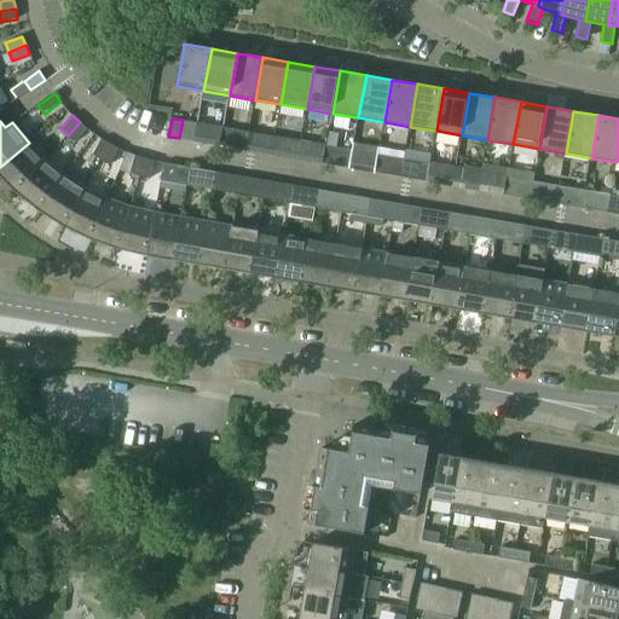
[(80,122),(68,136),(75,143),(87,128),(80,122)]
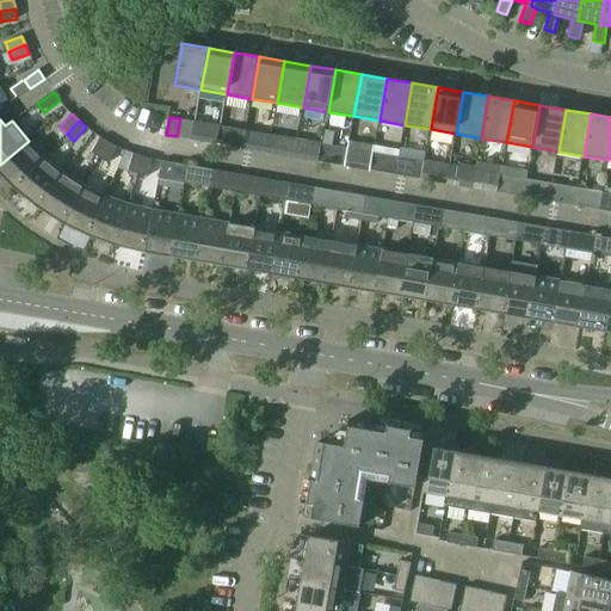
[(192,140),(203,141),(207,123),(196,122),(192,140)]
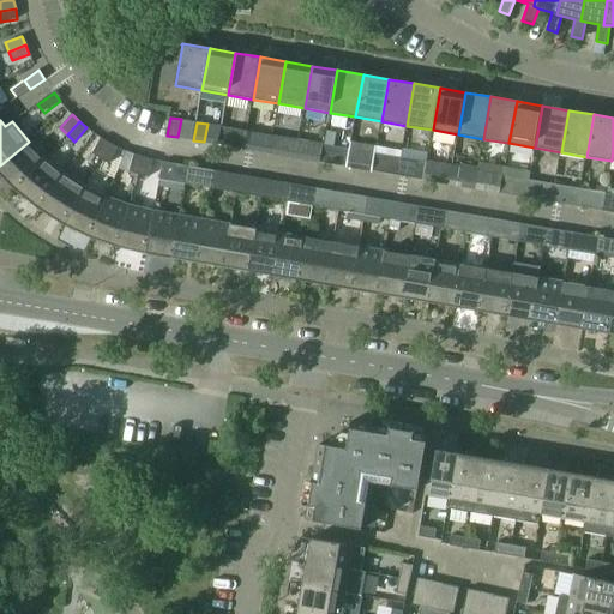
[(218,144),(229,146),(233,128),(222,126),(218,144)]
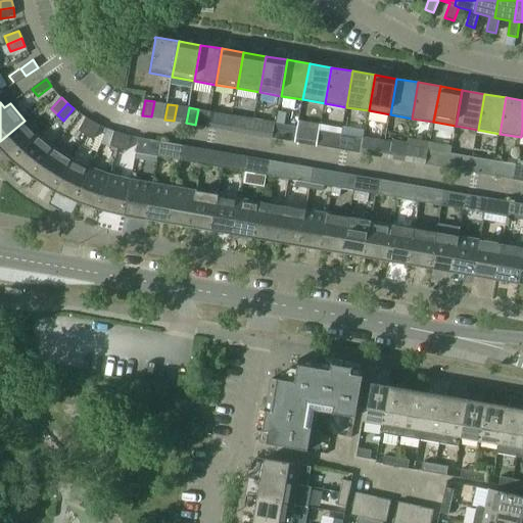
[(210,111),(208,127),(217,129),(220,113),(210,111)]
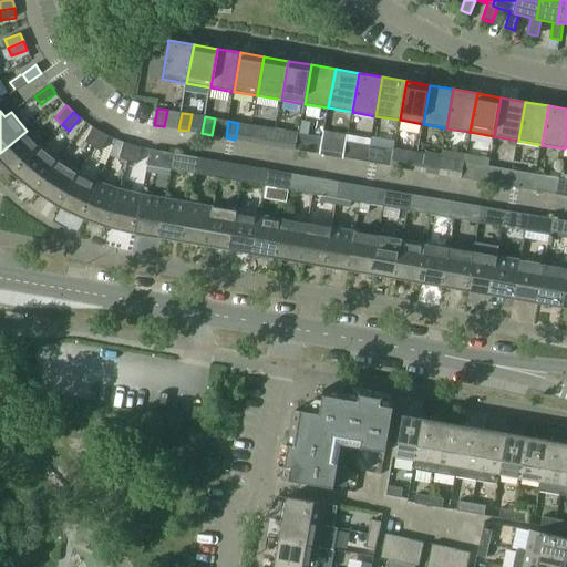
[(251,125),(249,142),(259,143),(261,126),(251,125)]
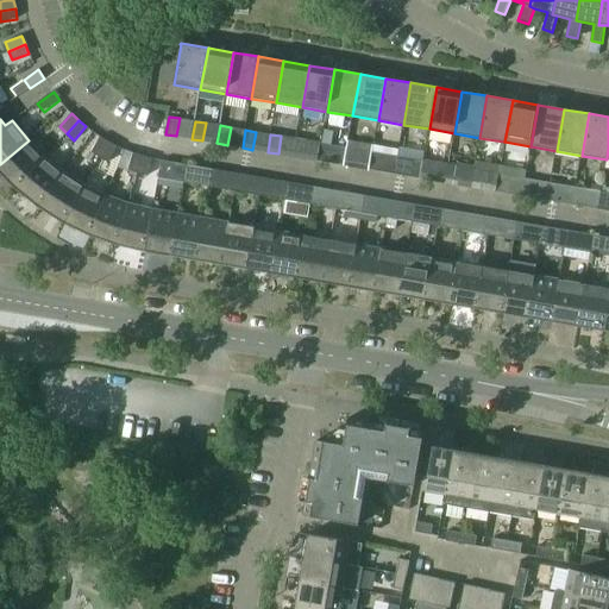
[(322,135),(321,143),(332,145),(334,145),(336,137),(322,135)]
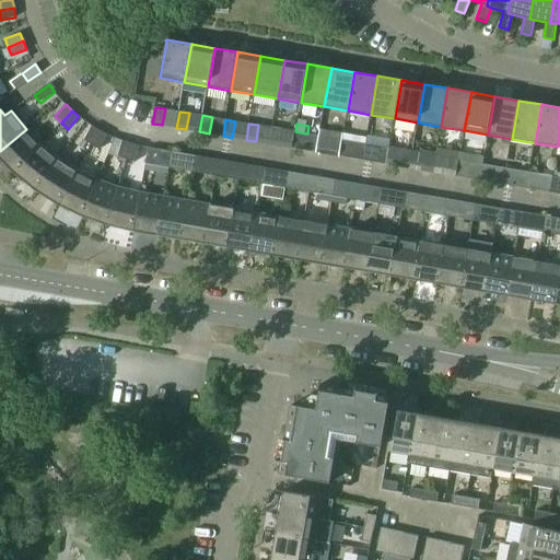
[(84,140),(92,144),(101,130),(92,126),(84,140)]
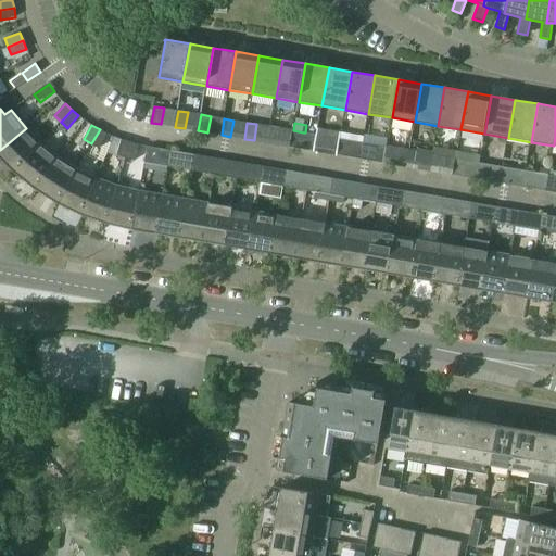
[(267,142),(277,144),(280,128),(270,126),(267,142)]
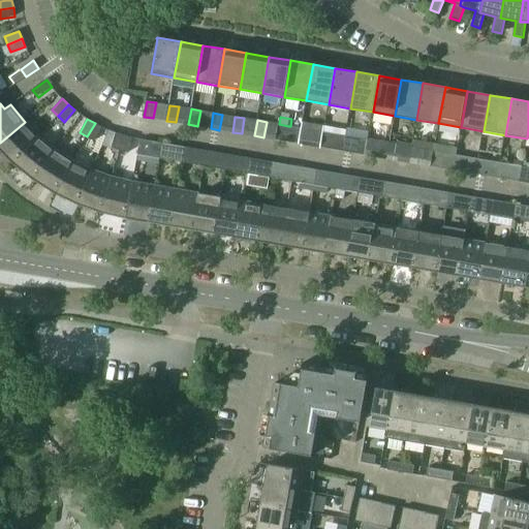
[(0,143),(0,149),(14,164),(39,136),(25,122),(0,143)]
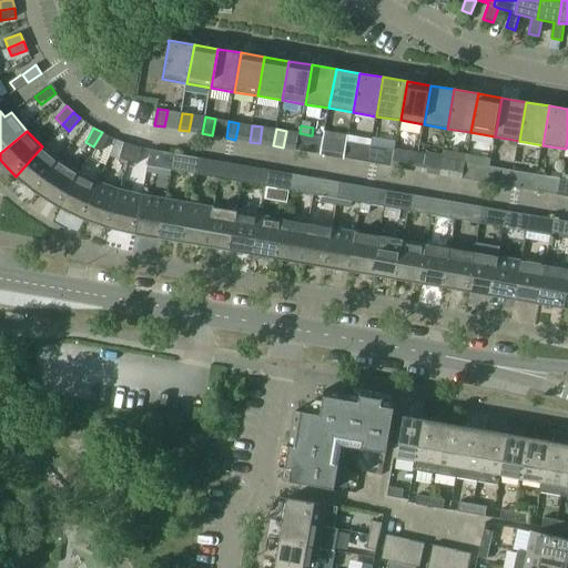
[(102,132),(93,146),(102,151),(110,137),(102,132)]
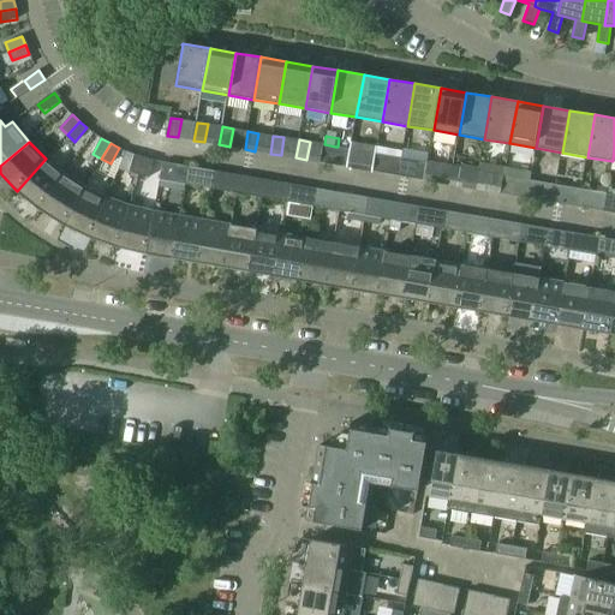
[(321,162),(332,165),(335,147),(324,144),(321,162)]
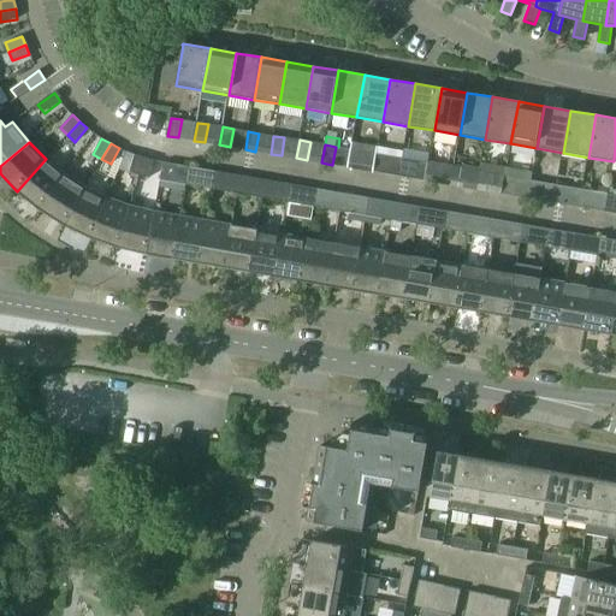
[(348,167),(359,169),(362,150),(351,149),(348,167)]
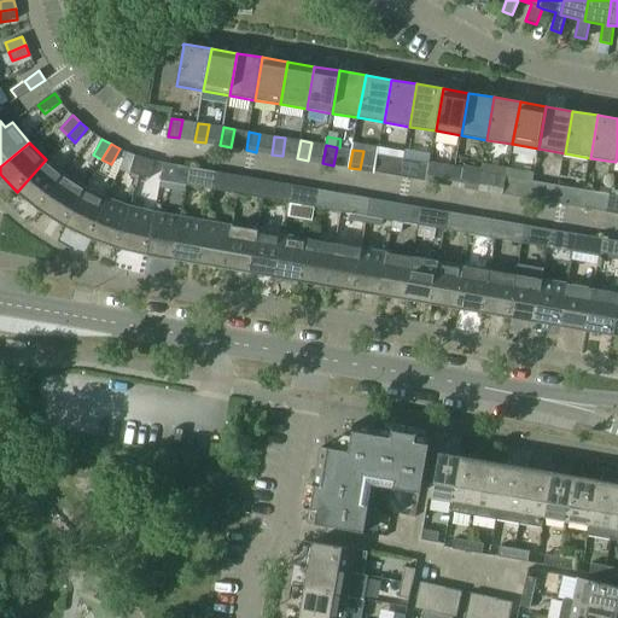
[(128,152),(120,170),(130,173),(140,175),(145,158),(135,156),(128,152)]
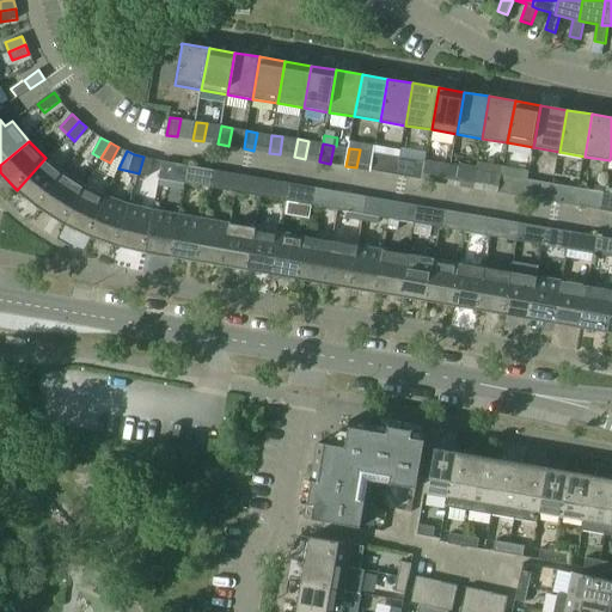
[(374,153),(372,171),(383,172),(385,154),(374,153)]
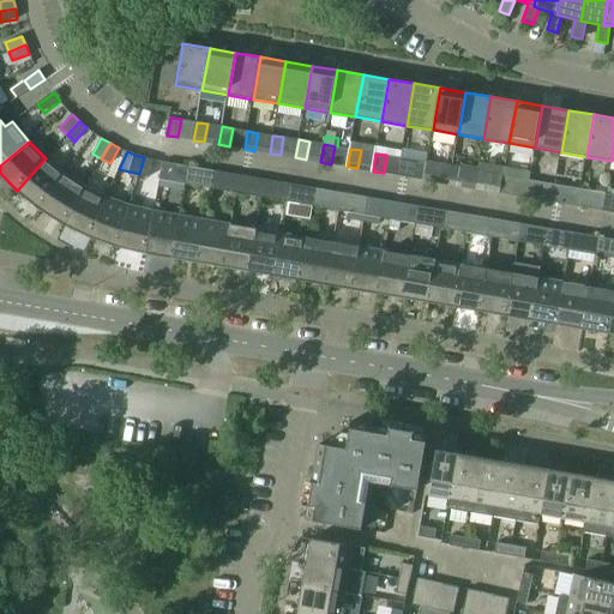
[(144,157),(139,174),(150,178),(155,160),(144,157)]
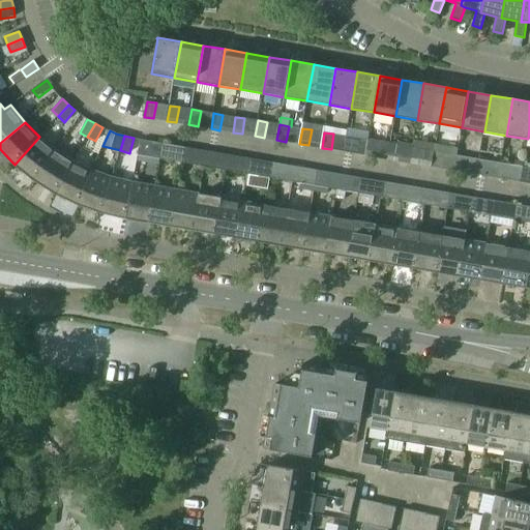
[(346,136),(344,151),(353,153),(355,138),(346,136)]
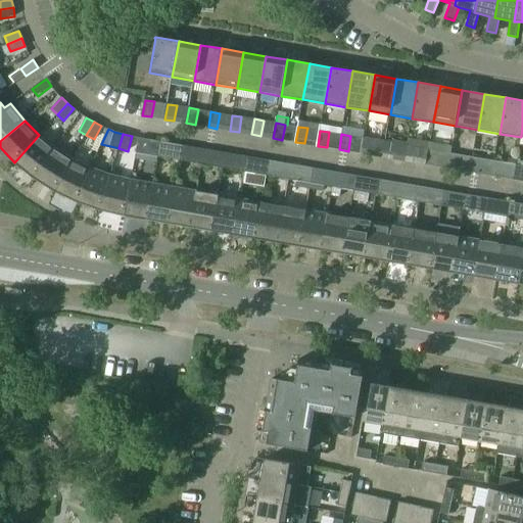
[(14,162),(34,178),(55,148),(39,135),(14,162)]
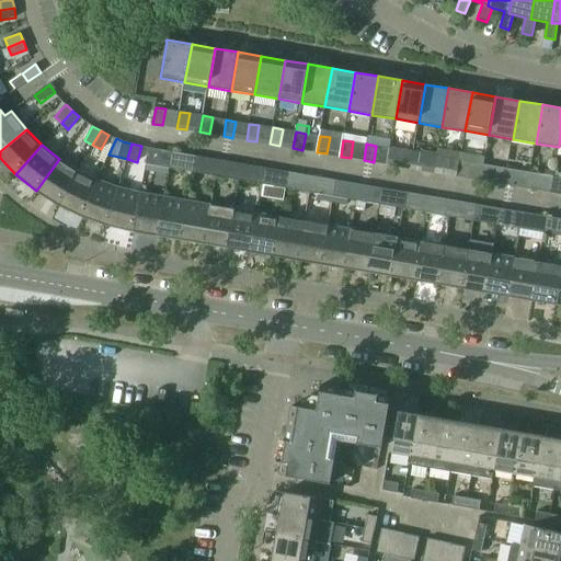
[(170,168),(173,151),(149,148),(145,170),(159,172),(160,167),(170,168)]
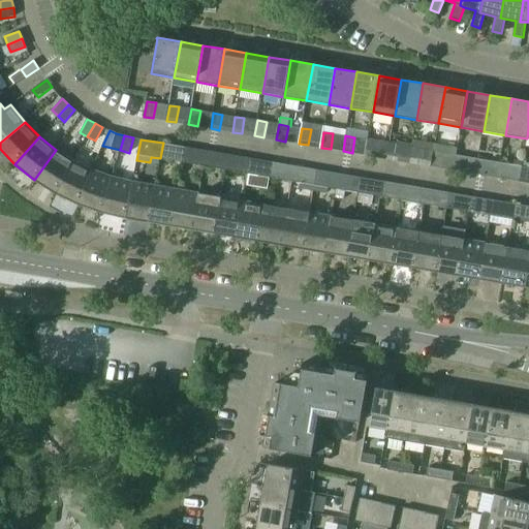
[(390,144),(368,139),(365,155),(386,159),(390,144)]
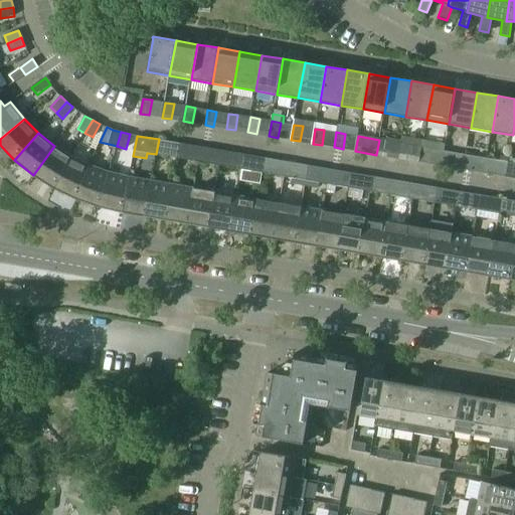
[(168,141),(159,139),(156,154),(165,156),(168,141)]
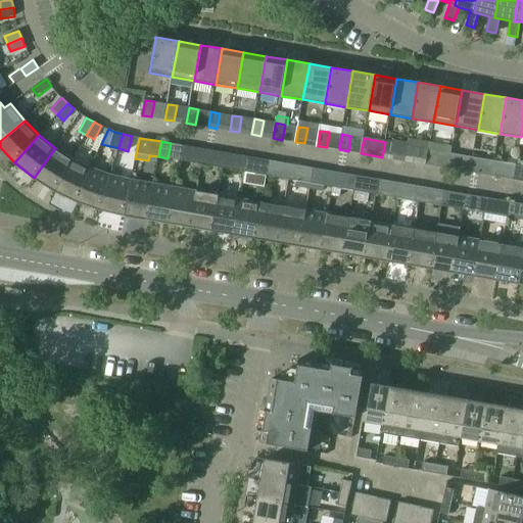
[(407,145),(385,142),(382,157),(405,160),(407,145)]
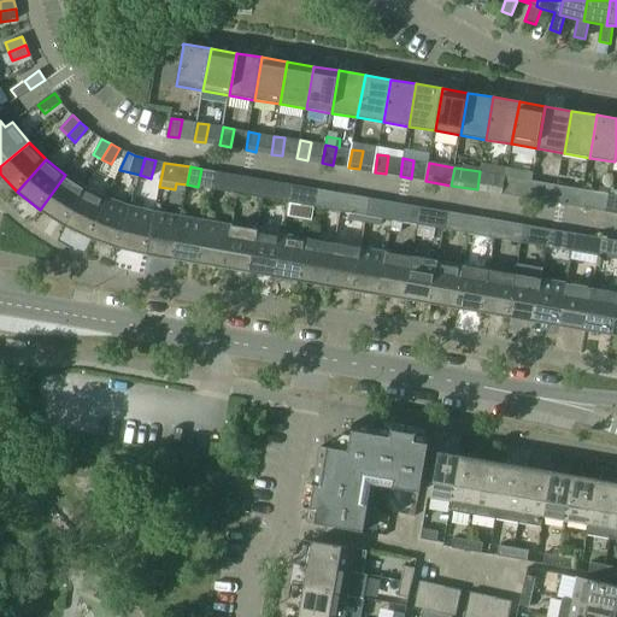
[(503,194),(529,199),(532,181),(534,172),(507,168),(506,176),(503,194)]
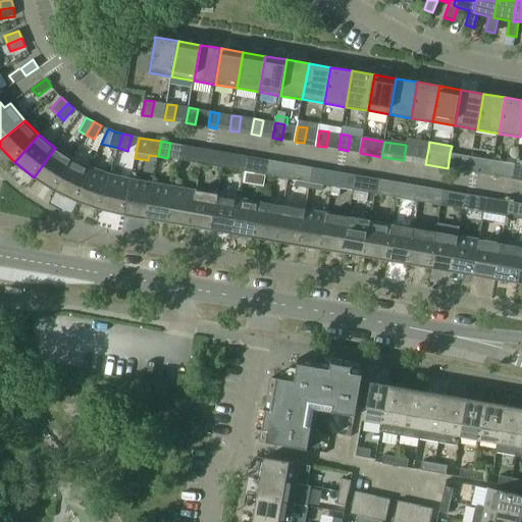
[(406,145),(404,160),(425,164),(428,149),(406,145)]
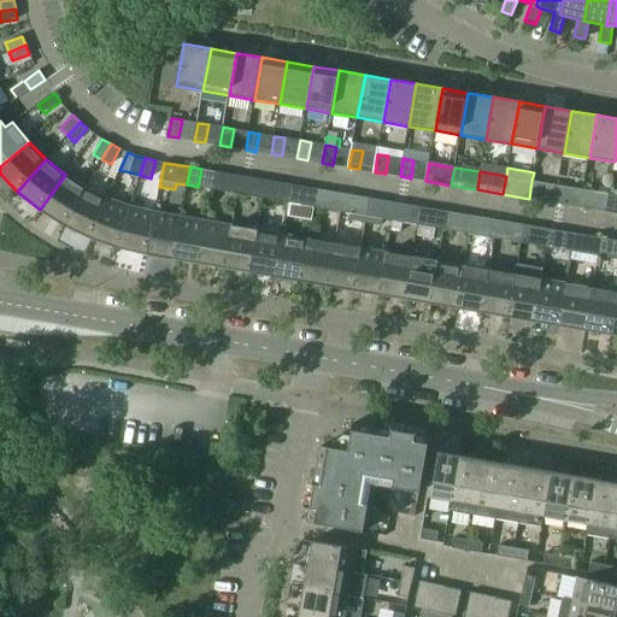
[(228,192),(239,194),(241,176),(230,174),(228,192)]
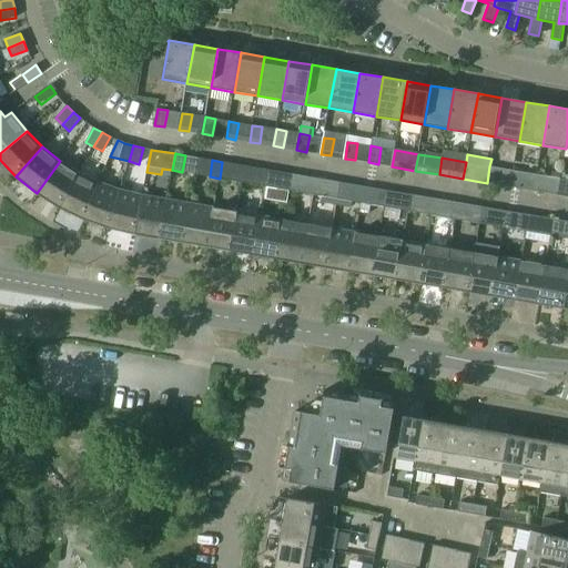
[(37,193),(60,208),(79,173),(60,161),(37,193)]
